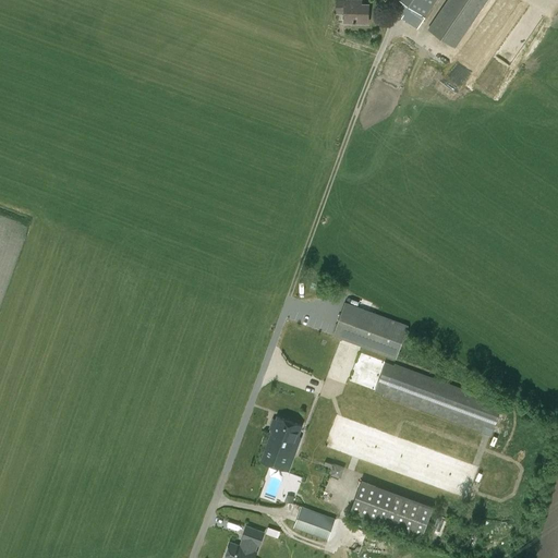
[(368,23),(368,4),(359,4),(359,0),(347,0),(337,0),(337,12),(344,13),(344,22),(368,23)]
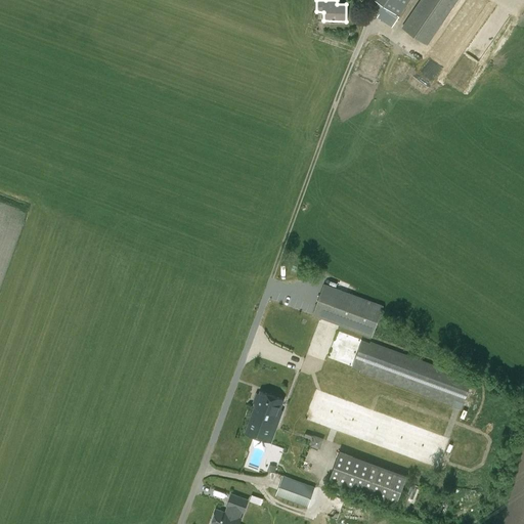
[(374,0),(375,0),(398,16),(408,0),(374,0)]
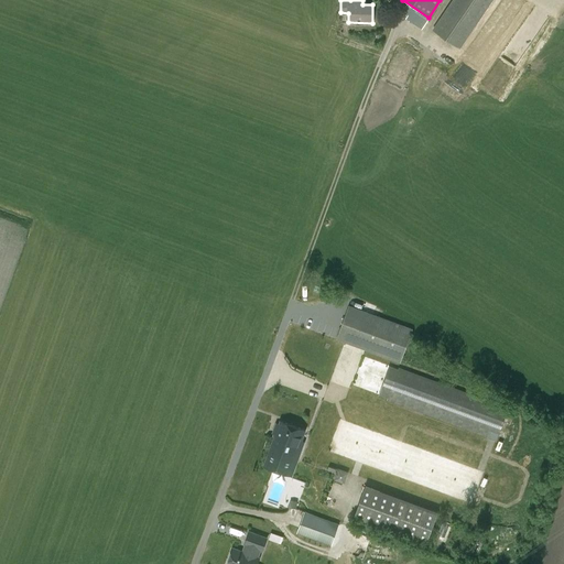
[(461,49),(492,0),(452,0),(432,30),(461,49)]
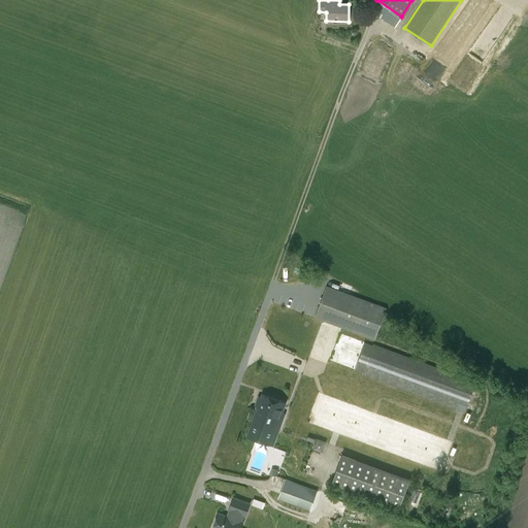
[(315,317),(375,338),(387,307),(326,286),(315,317)]
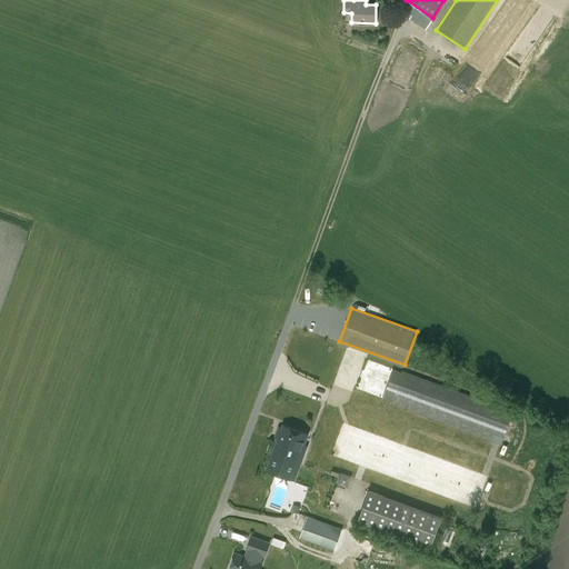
[(519,418),(511,416),(513,412),(367,358),(355,390),(501,445),(502,441),(510,443),(519,418)]
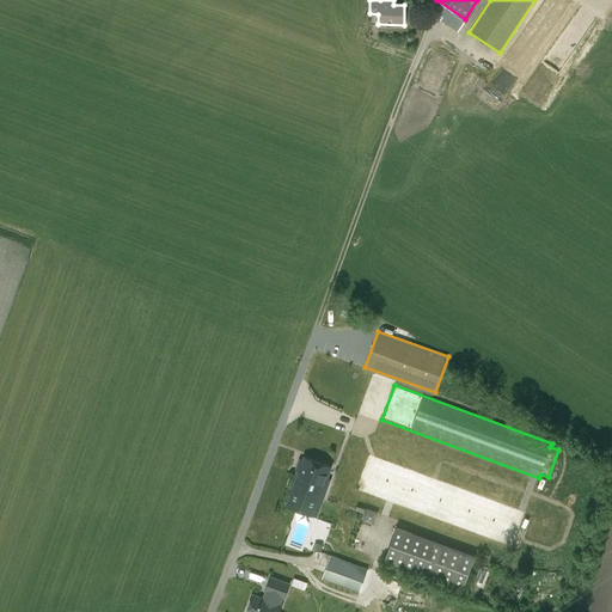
[(299,471),(295,481),(322,491),(331,466),(304,457),(303,459),(300,459),(297,470),(299,471)]
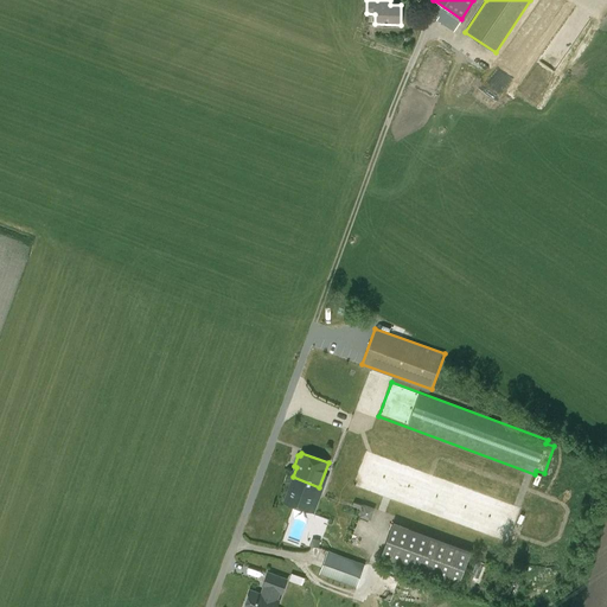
[(319,487),(293,477),(283,502),(311,511),(319,487)]
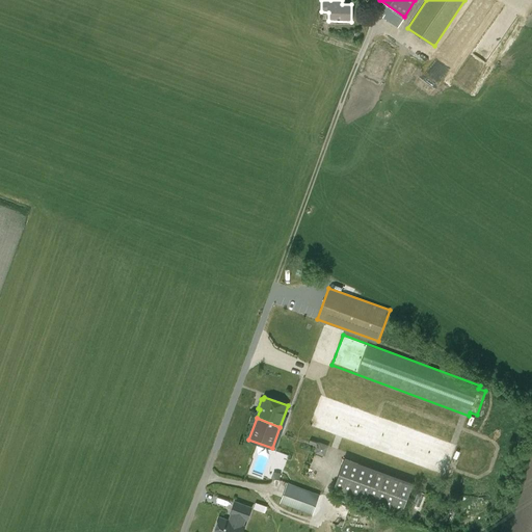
[(326,454),(327,443),(316,442),(316,453),(326,454)]
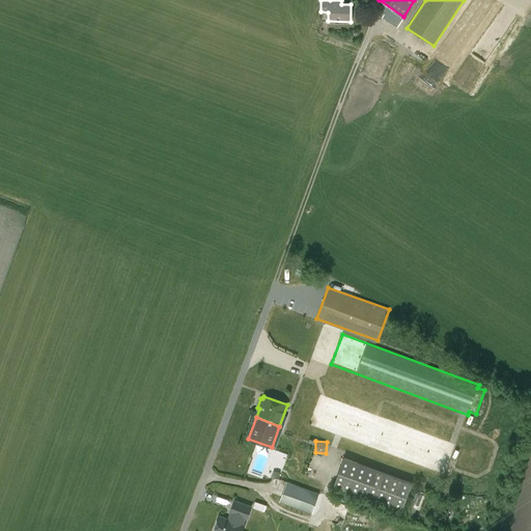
[(311,454),(309,477),(320,478),(323,455),(311,454)]
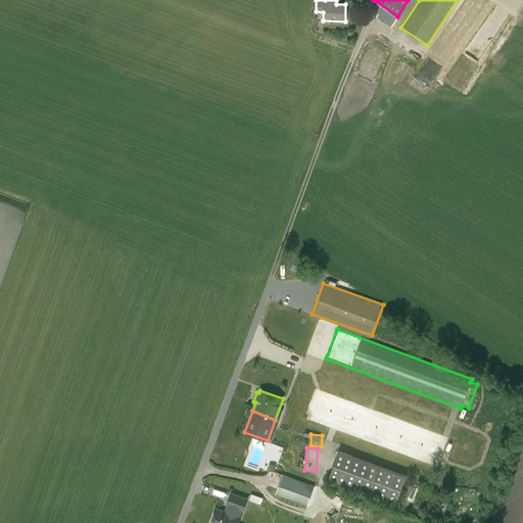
[(338,449),(328,479),(395,504),(406,475),(338,449)]
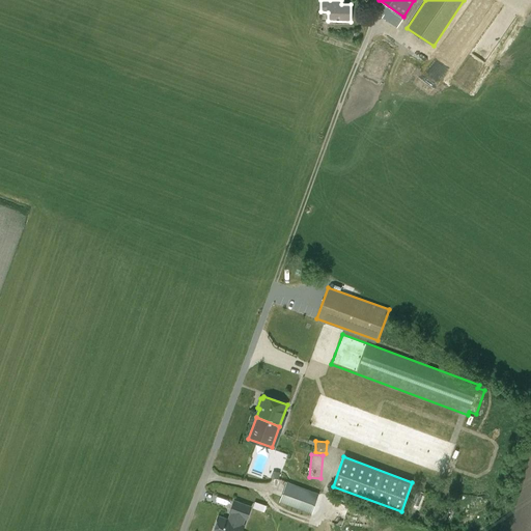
[(312,513),(319,494),(287,482),(280,502),(312,513)]
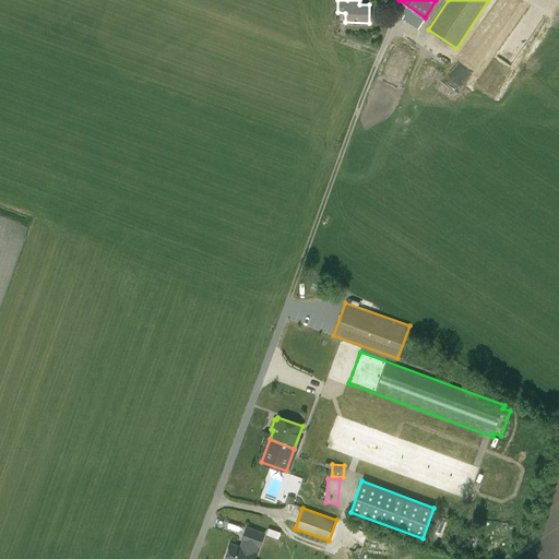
[(225,558),(254,558),(258,552),(256,551),(259,545),(260,546),(264,533),(248,526),(244,539),(246,540),(244,547),(232,543),(225,558)]
